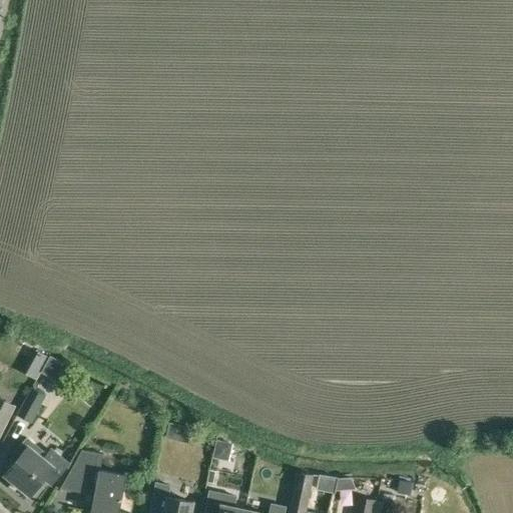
[(30,423),(45,396),(31,387),(15,415),(30,423)]
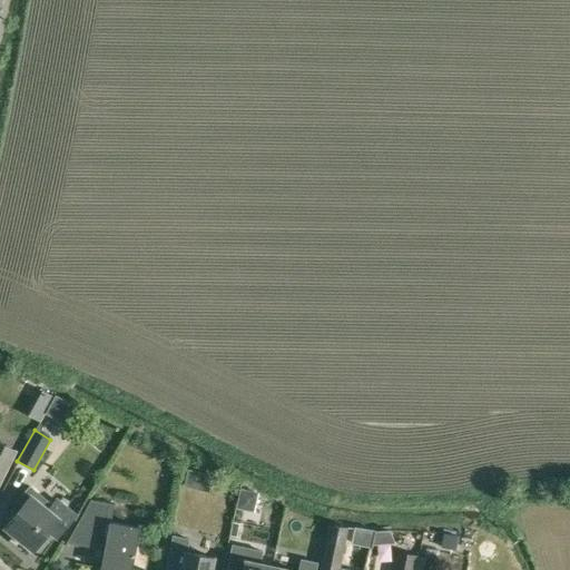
[(0,483),(17,451),(0,442),(0,483)]
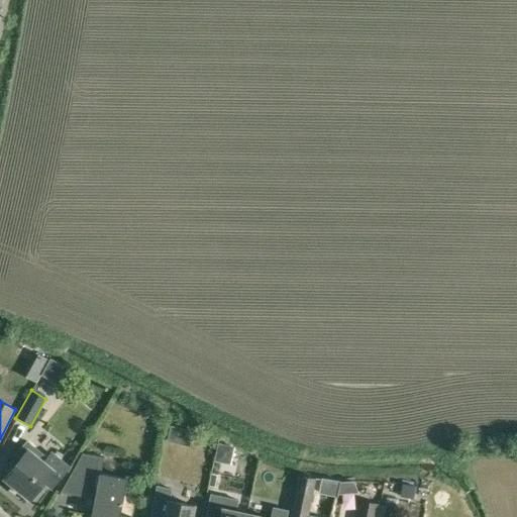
[(46,455),(41,451),(26,440),(9,461),(14,466),(4,479),(29,500),(42,483),(52,490),(71,467),(50,450),(46,455)]
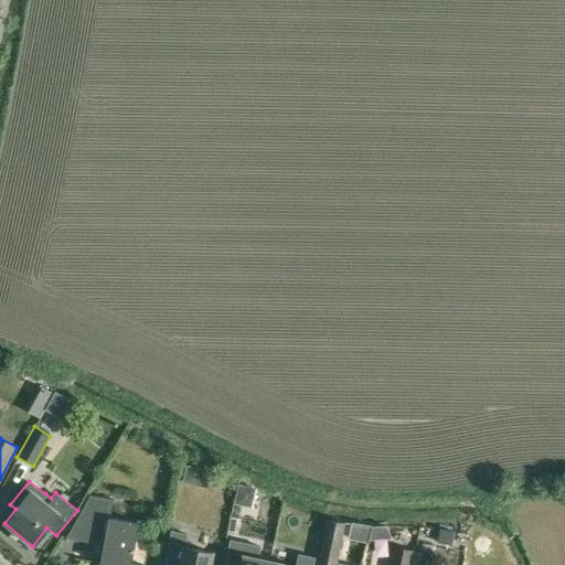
[(252,508),(256,487),(237,483),(233,504),(252,508)]
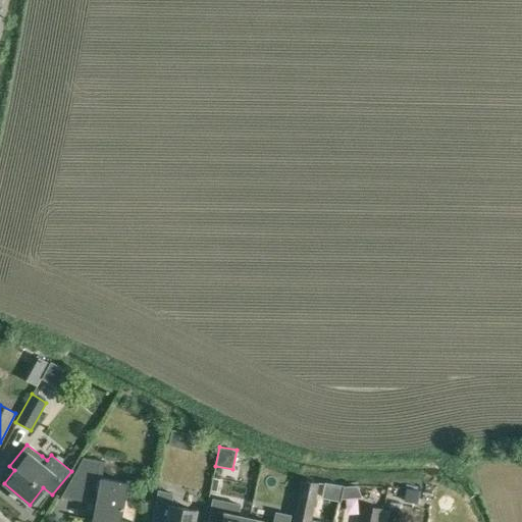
[(131,521),(120,520),(127,482),(101,477),(104,461),(99,460),(83,458),(71,479),(95,483),(98,483),(95,504),(91,521),(131,521)]
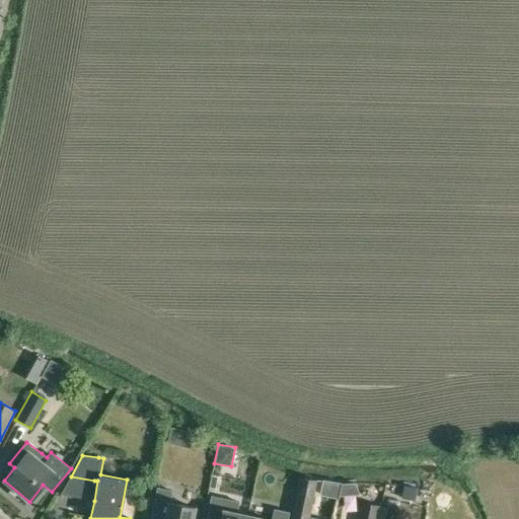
[(211,475),(209,488),(216,489),(218,476),(211,475)]
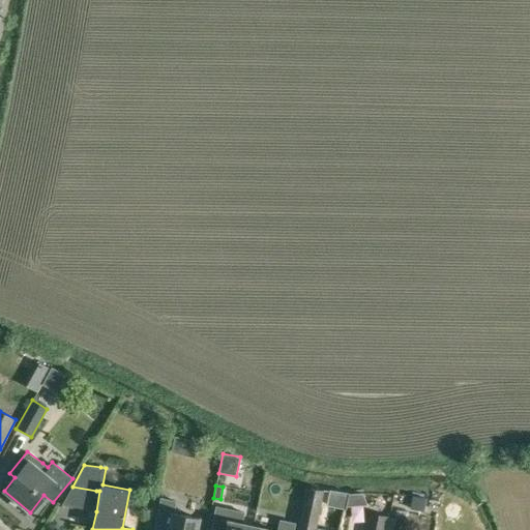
[(327,529),(315,527),(320,503),(315,502),(317,491),(305,489),(303,500),(303,501),(299,526),(298,526),(296,529),(327,529)]
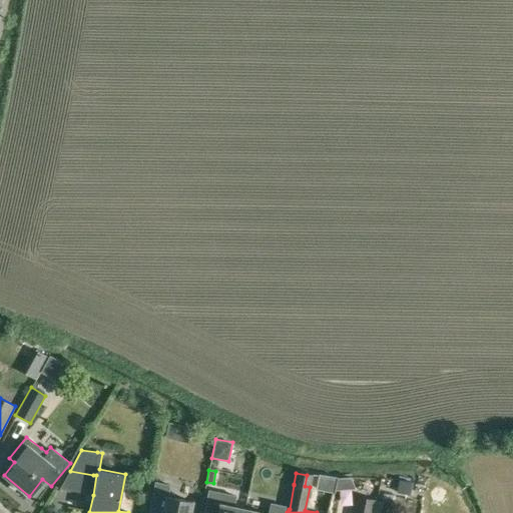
[(189,512),(192,502),(167,497),(170,485),(156,482),(149,512),(151,512),(189,512)]
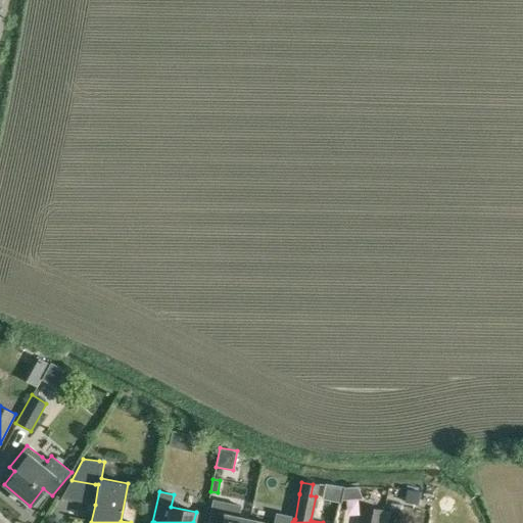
[(248,522),(249,520),(237,518),(240,507),(214,501),(207,522),(248,522)]
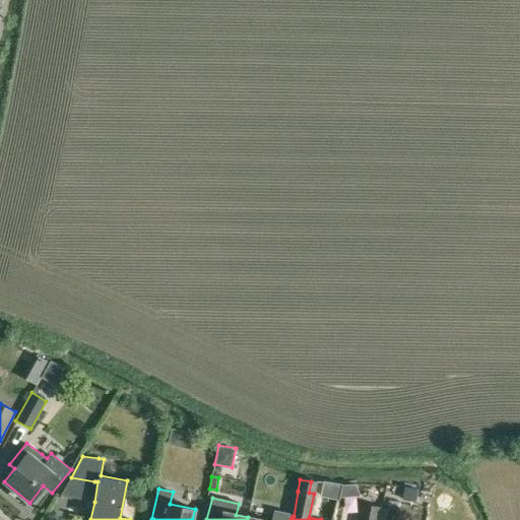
[(397,511),(399,503),(388,500),(386,509),(397,511)]
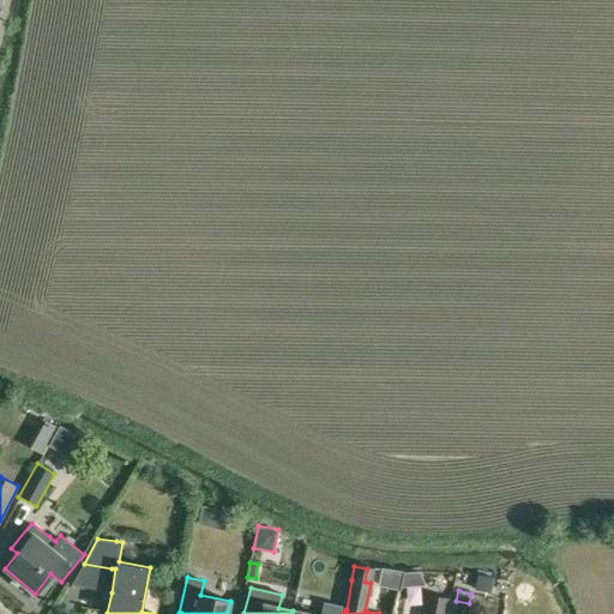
[(445,613),(449,600),(449,599),(427,594),(422,613),(445,613)]
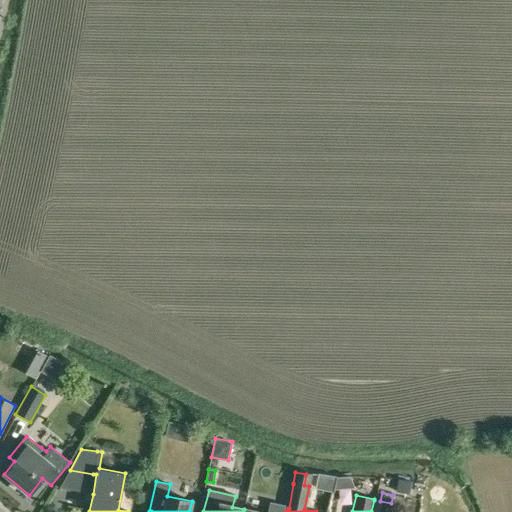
[(422,511),(422,503),(412,502),(411,511),(422,511)]
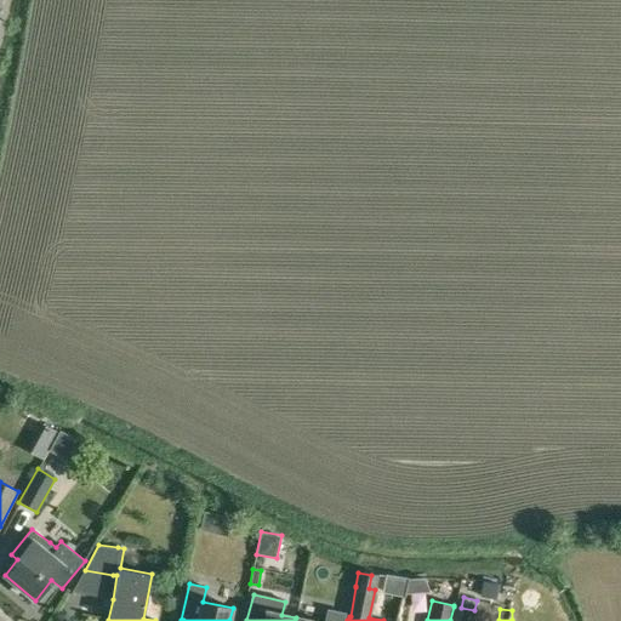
[(311,620),(296,617),(295,620),(342,620),(345,614),(328,610),(325,620),(311,620)]
